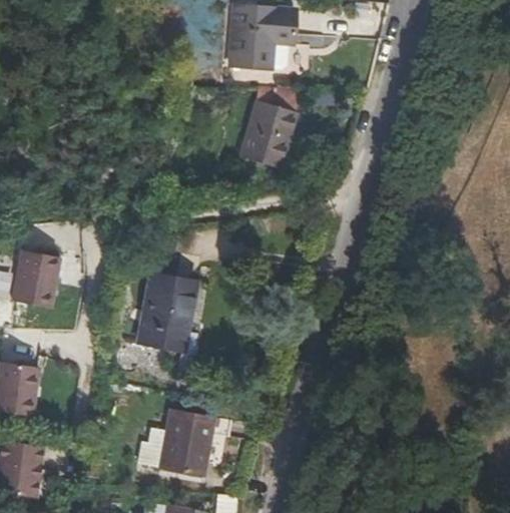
[(379,19),(380,4),(366,3),(365,18),(379,19)]
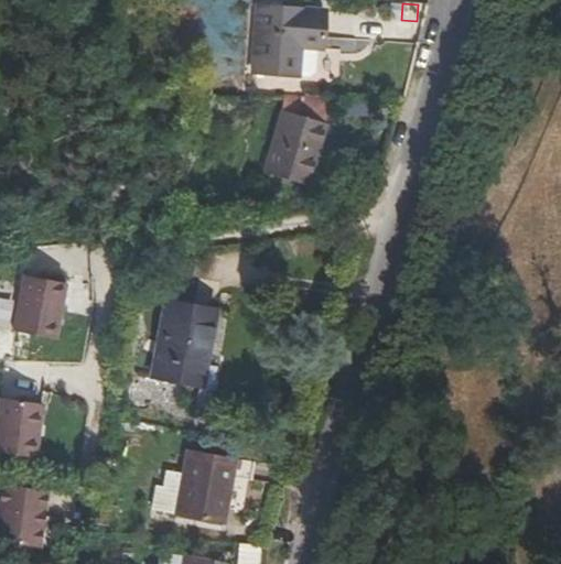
[(320,50),(324,50),(326,12),(261,9),(257,75),(300,78),(301,75),(303,49),(320,50)]
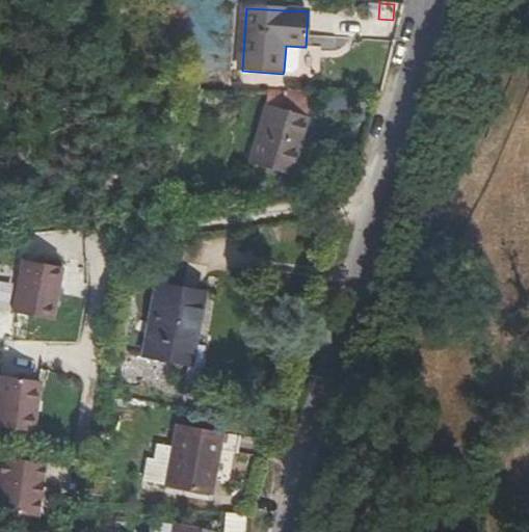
[(286,46),(284,71),(294,72),(299,68),(301,47),(286,46)]
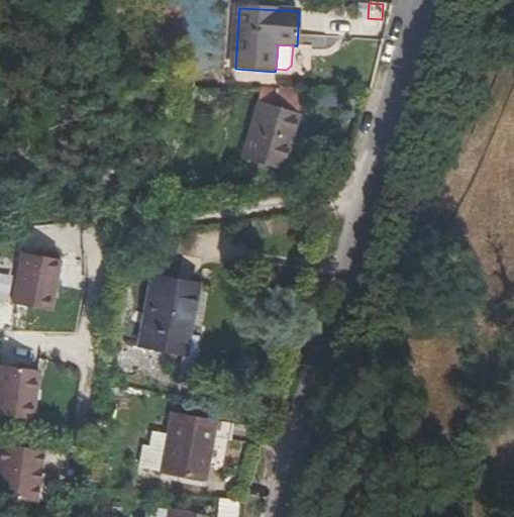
[(246,163),(284,175),(300,117),(263,106),(246,163)]
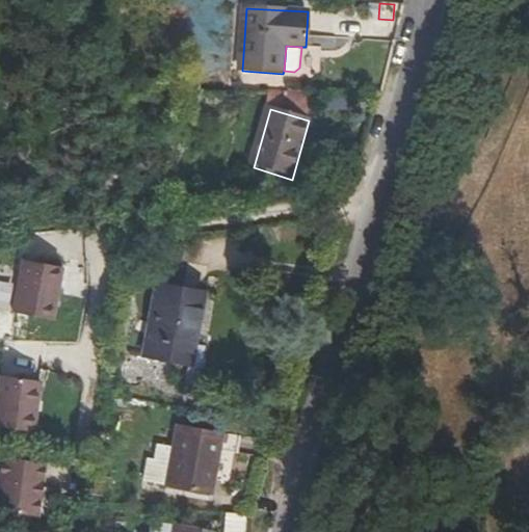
[(63,268),(24,260),(14,312),(53,319),(63,268)]
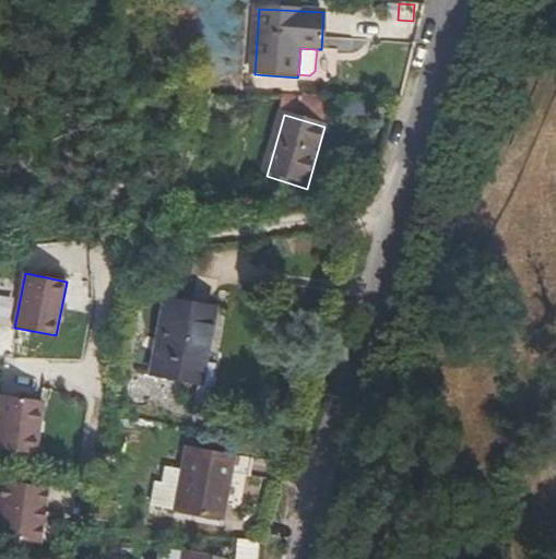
[(155,372),(204,381),(220,305),(170,295),(155,372)]
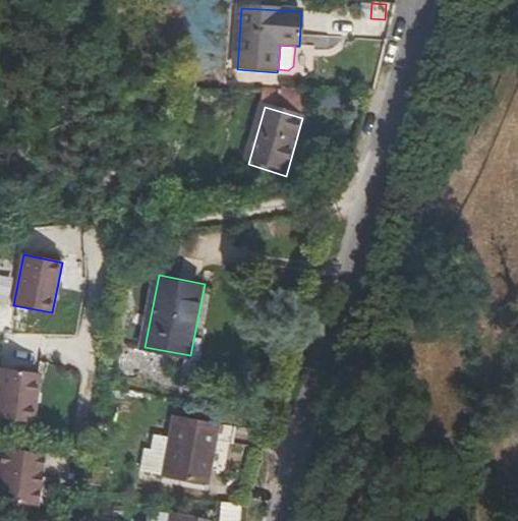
[(0,280),(0,298),(9,300),(12,282),(0,280)]
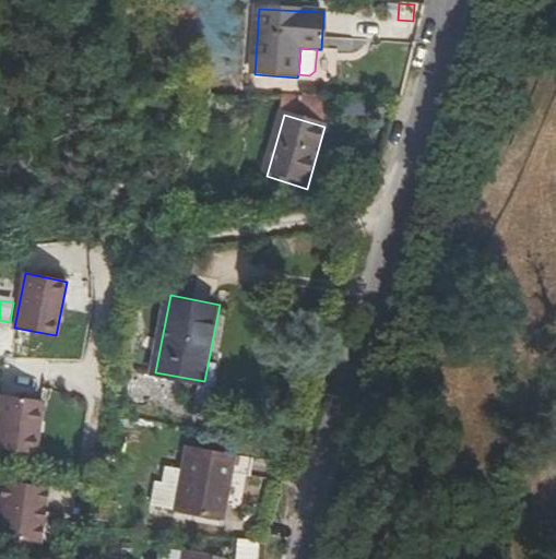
[(45,399),(3,391),(0,406),(0,444),(35,451),(45,399)]
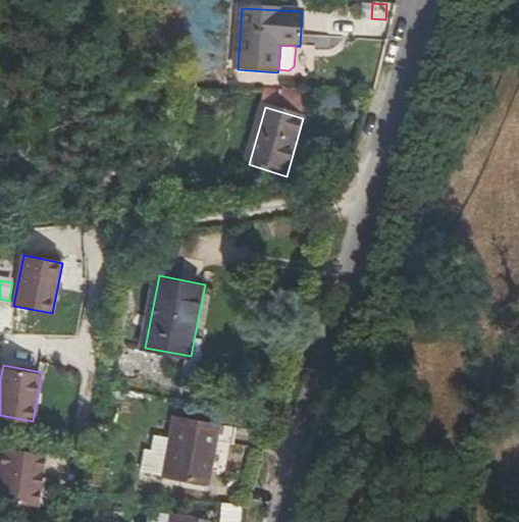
[(142,471),(204,483),(215,426),(169,418),(166,436),(150,433),(148,449),(141,448),(137,467),(142,468),(142,471)]
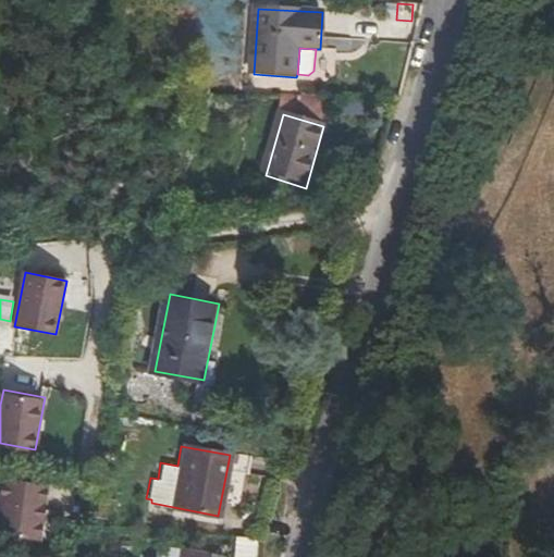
[(3,478),(0,503),(0,533),(42,540),(50,484),(3,478)]
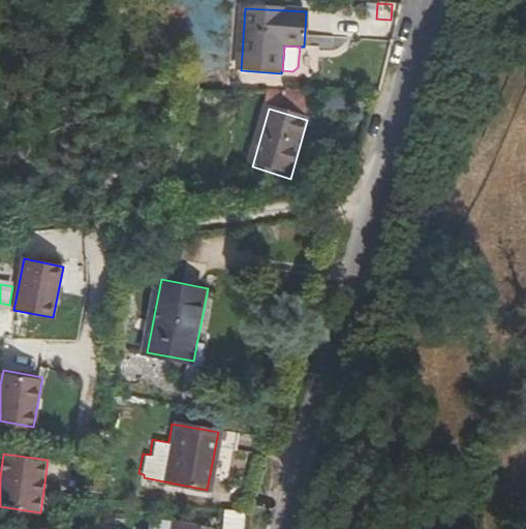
[(223,528),(243,528),(245,509),(225,508),(223,528)]
